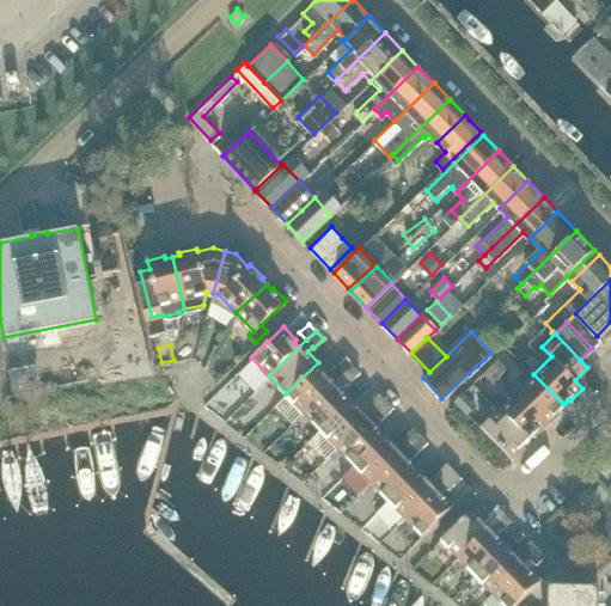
[(507,366),(493,352),(490,354),(490,353),(484,359),(499,373),(507,366)]
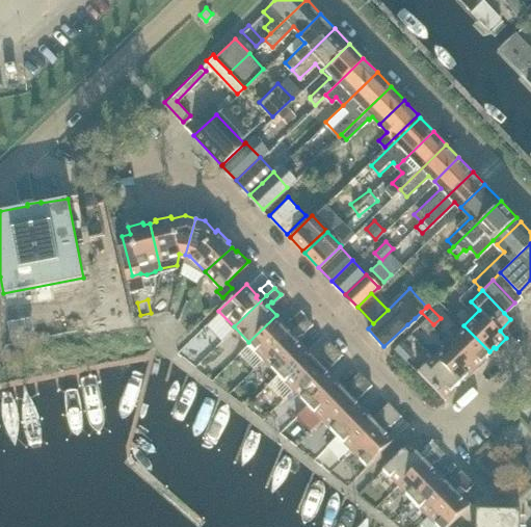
[(295,326),(303,318),(297,312),(289,320),(295,326)]
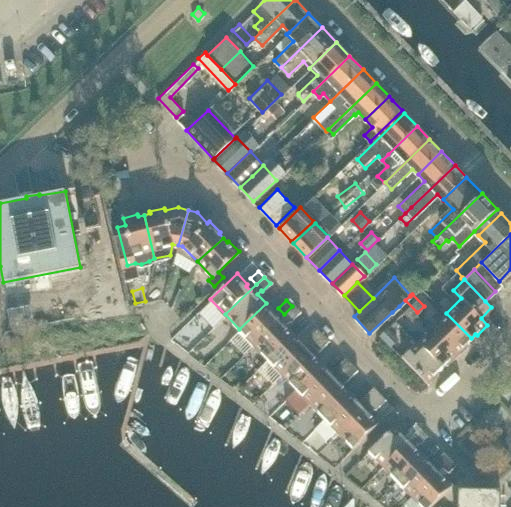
[(411,318),(417,312),(405,300),(399,306),(411,318)]
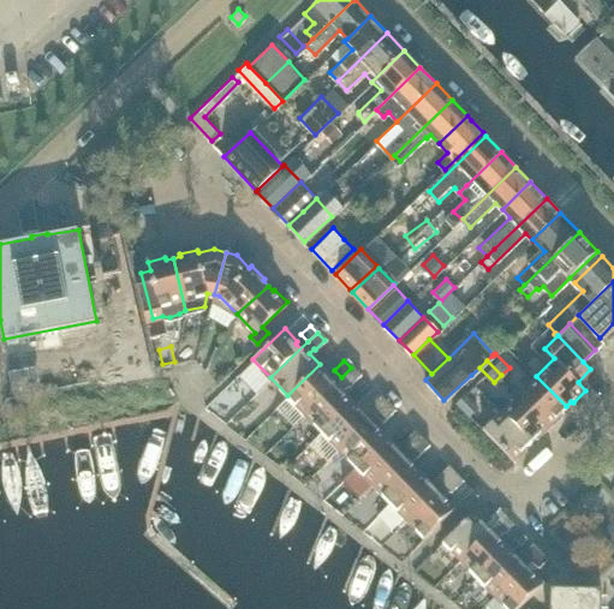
[(329,378),(332,377),(320,364),(287,395),(304,413),(334,383),(329,378)]
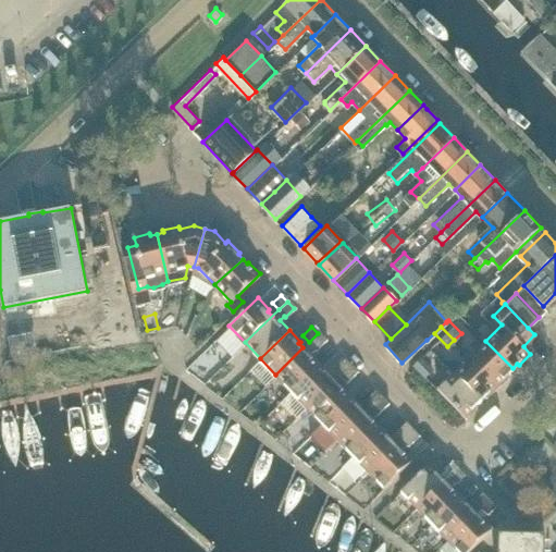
[(32,332),(17,335),(10,336),(12,350),(35,345),(32,332)]
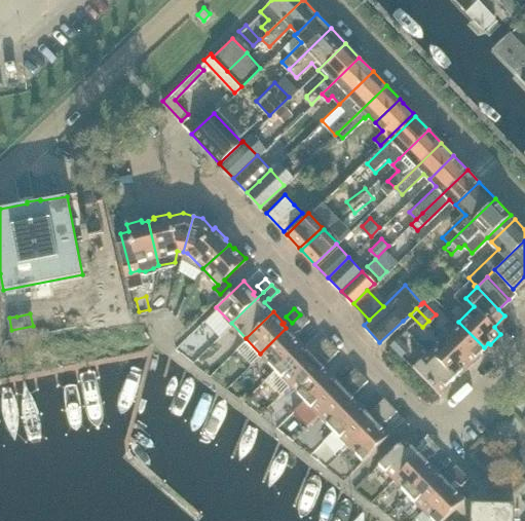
[(298,329),(306,322),(300,314),(292,323),(286,328),(260,354),(274,368),(302,342),(293,333),(298,328),(298,329)]
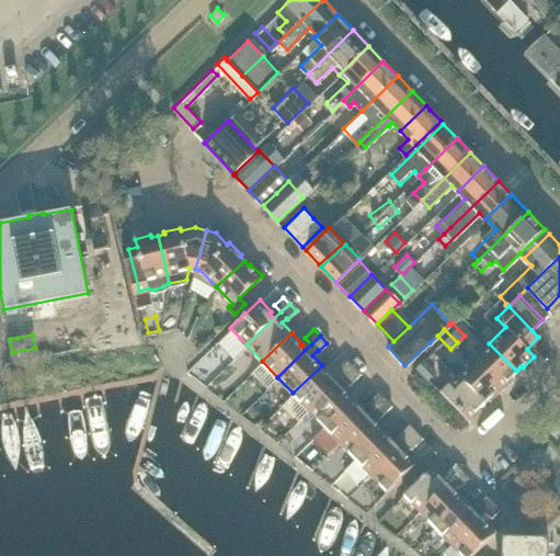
[(512,375),(516,371),(489,343),(473,359),(502,387),(513,376),(512,375)]
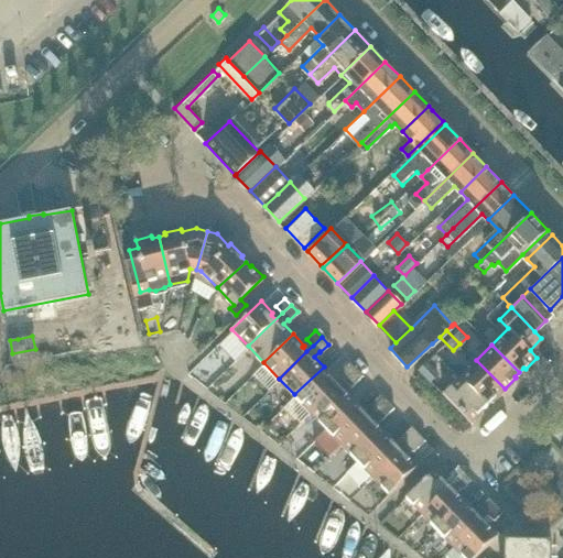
[(428,375),(434,369),(426,360),(419,367),(428,375)]
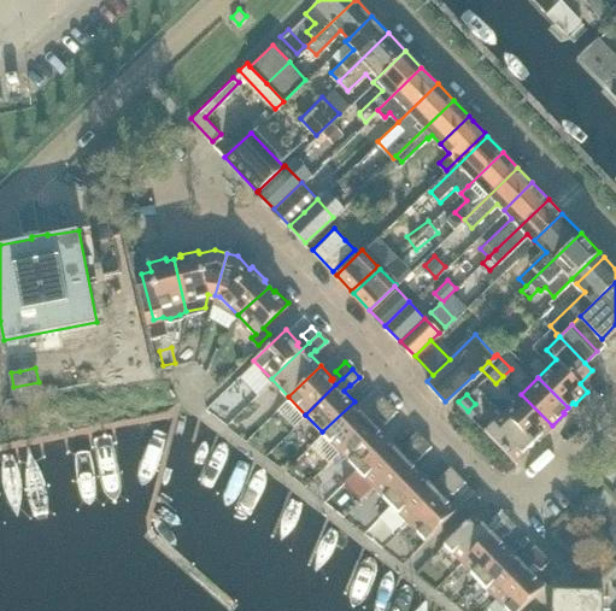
[(539,439),(552,426),(521,394),(503,411),(533,441),(538,436),(539,439)]
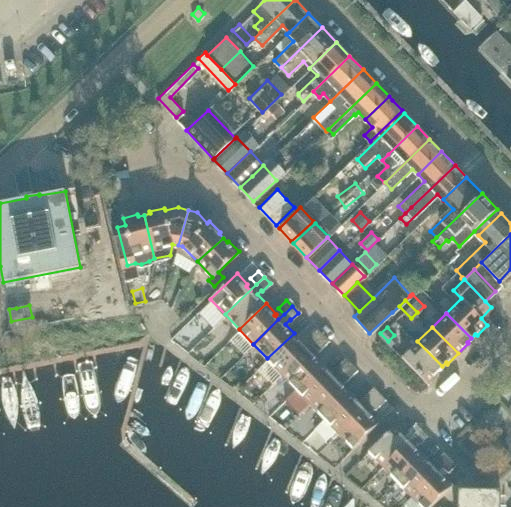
[(313,343),(320,336),(314,329),(306,337),(313,343)]
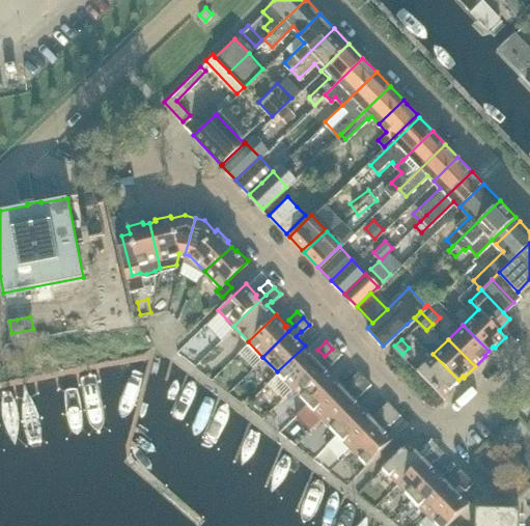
[(314,357),(315,356),(305,345),(277,371),(291,387),(318,362),(314,357)]
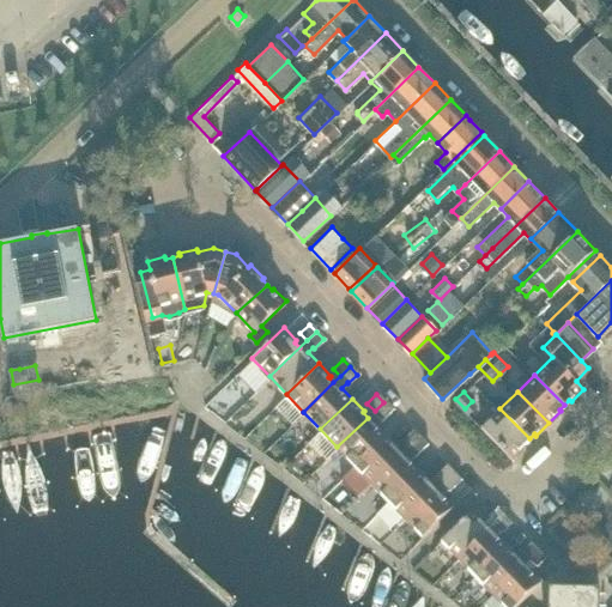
[(382,419),(391,410),(383,402),(375,411),(382,419)]
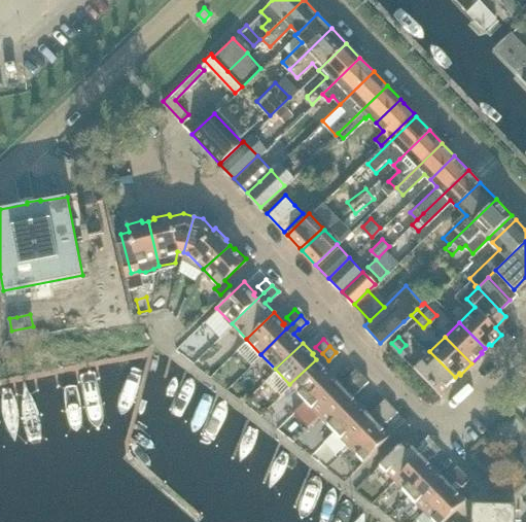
[(450,382),(455,377),(429,351),(414,367),(441,393),(452,383),(450,382)]
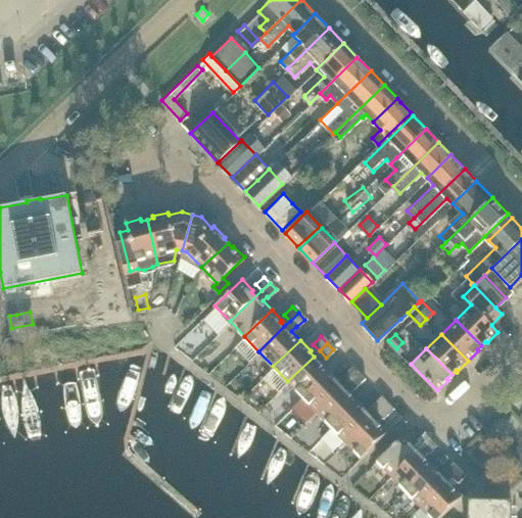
[(319,360),(318,361),(314,357),(287,381),(301,396),(329,370),(319,360)]
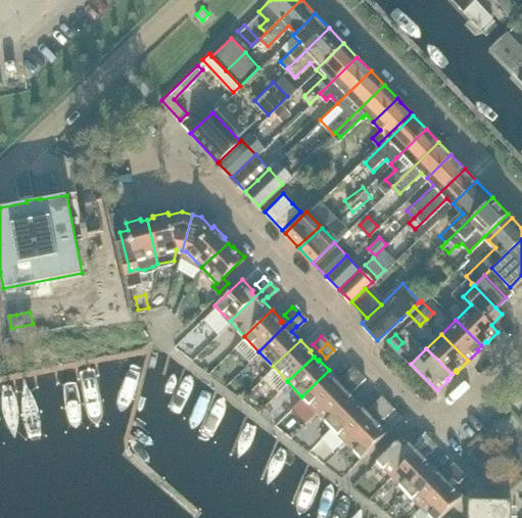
[(348,380),(357,373),(349,367),(342,374),(348,380)]
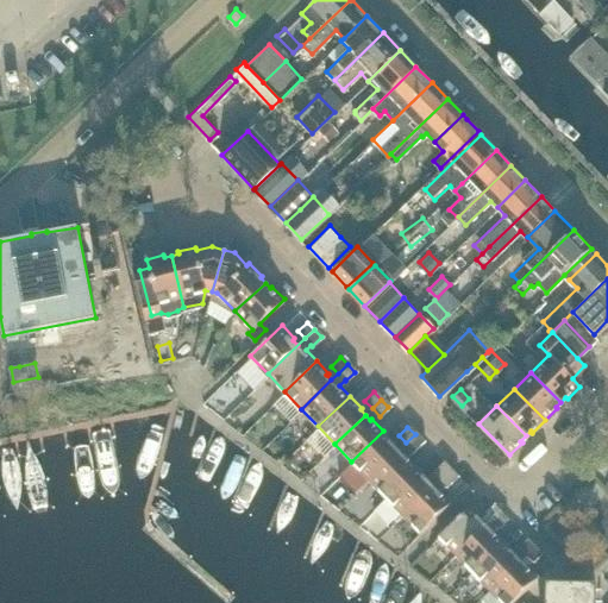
[(394,445),(395,443),(383,431),(351,462),(369,478),(399,450),(394,445)]
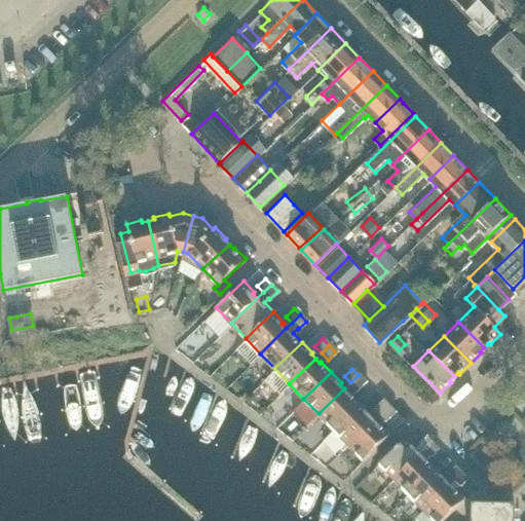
[(357,389),(365,381),(359,375),(350,382),(357,389)]
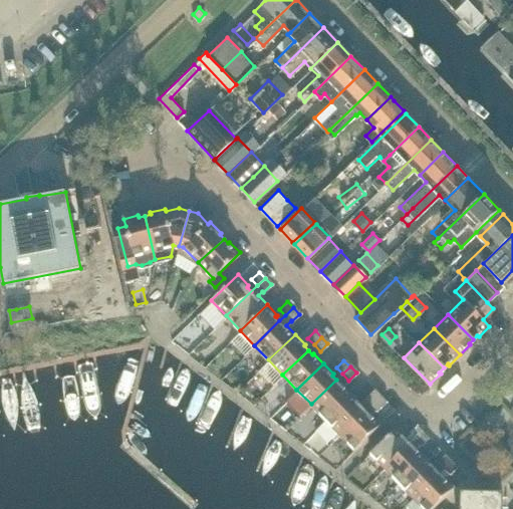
[(342,383),(340,384),(336,379),(311,404),(325,419),(352,393),(342,383)]
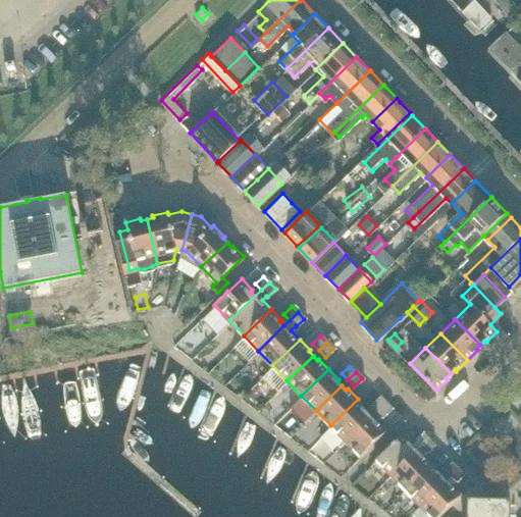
[(345,441),(384,402),(378,396),(370,403),(371,404),(366,409),(358,399),(330,425),(345,441)]
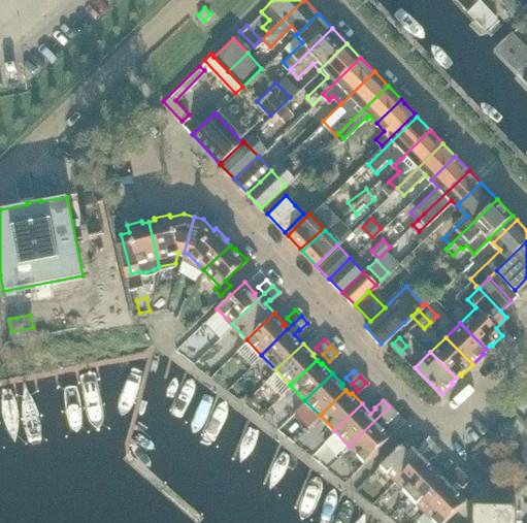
[(387,421),(395,414),(389,406),(349,446),(364,461),(391,434),(382,424),(386,420),(387,421)]
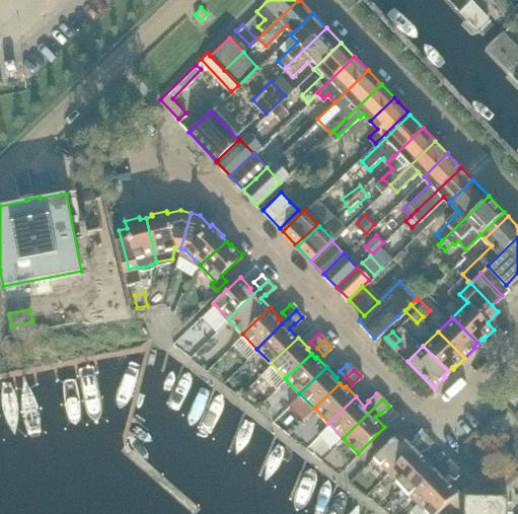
[(388,471),(428,434),(421,427),(414,435),(415,436),(410,440),(400,430),(373,456),(388,471)]
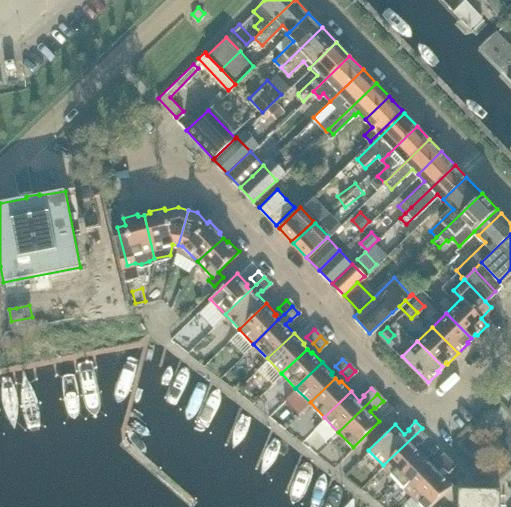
[(420,442),(428,434),(422,428),(383,465),(397,480),(423,454),(415,445),(419,441),(420,442)]
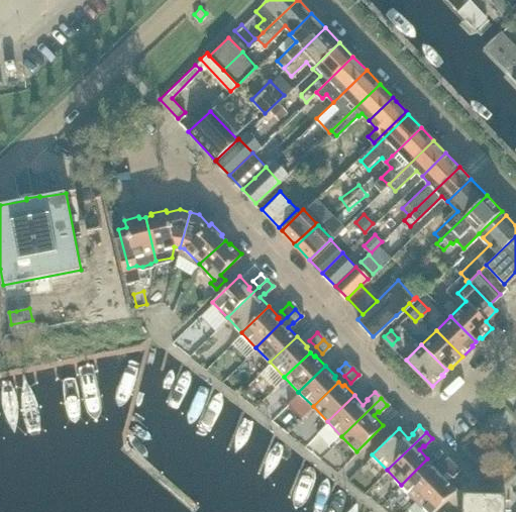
[(415,499),(454,462),(448,455),(440,463),(440,464),(436,468),(427,458),(401,485),(415,499)]
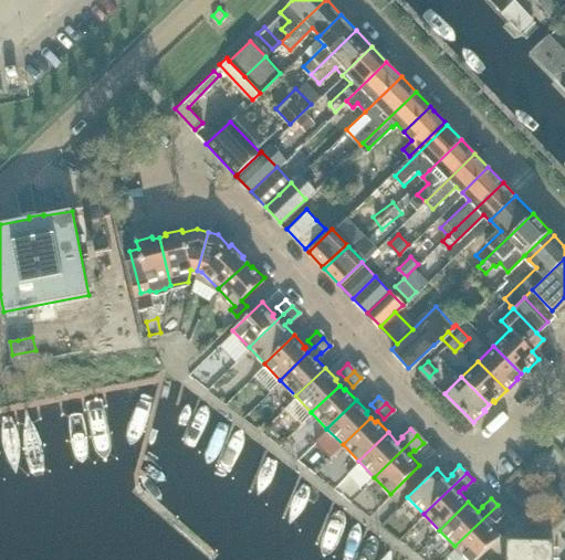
[(495,520),(504,513),(498,505),(454,546),(467,559),(473,559),(500,535),(489,522),(487,524),(483,519),(489,514),(495,520)]
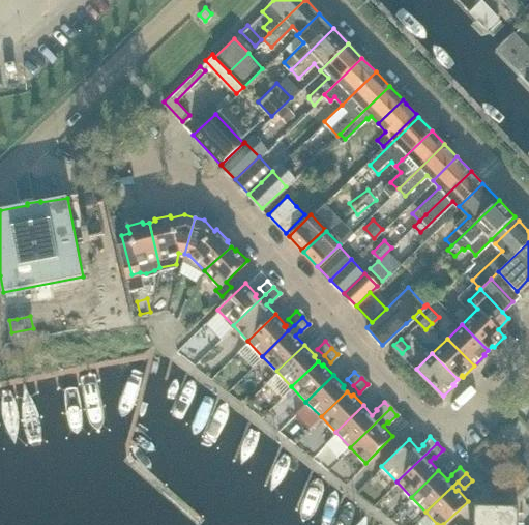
[(518,524),(518,508),(474,507),(473,524),(458,524),(456,522),(452,524),(518,524)]
